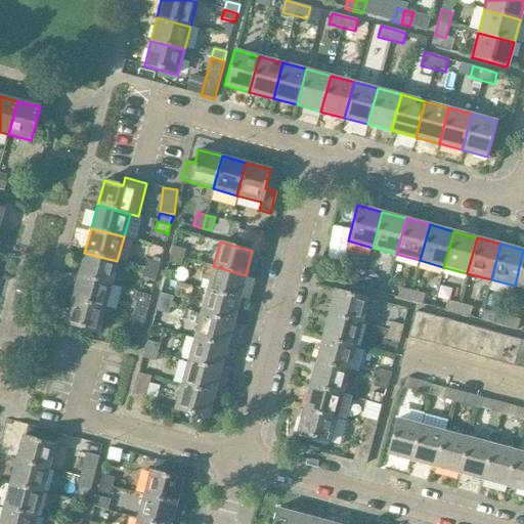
[(183,258),(185,251),(172,247),(170,255),(183,258)]
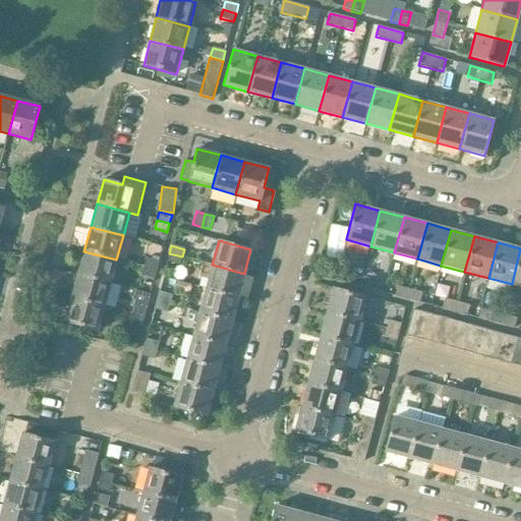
[(520,286),(520,248),(512,284),(520,286)]
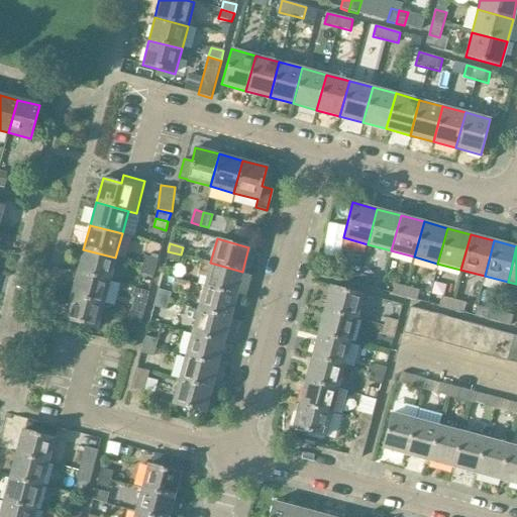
[(109,281),(115,257),(83,249),(77,273),(109,281)]
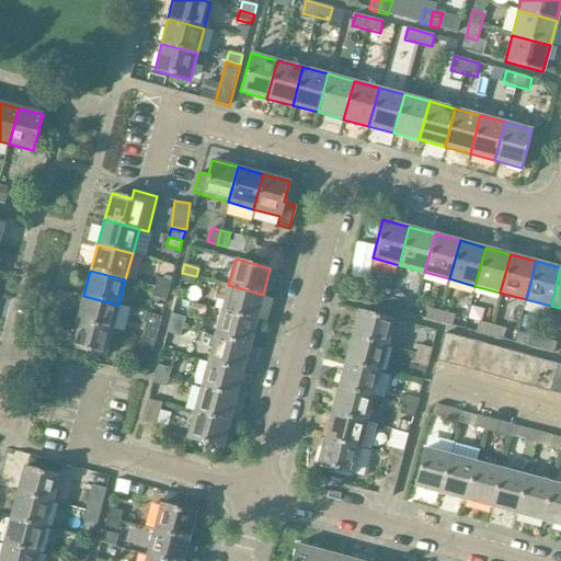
[(194,285),(196,276),(182,273),(180,282),(194,285)]
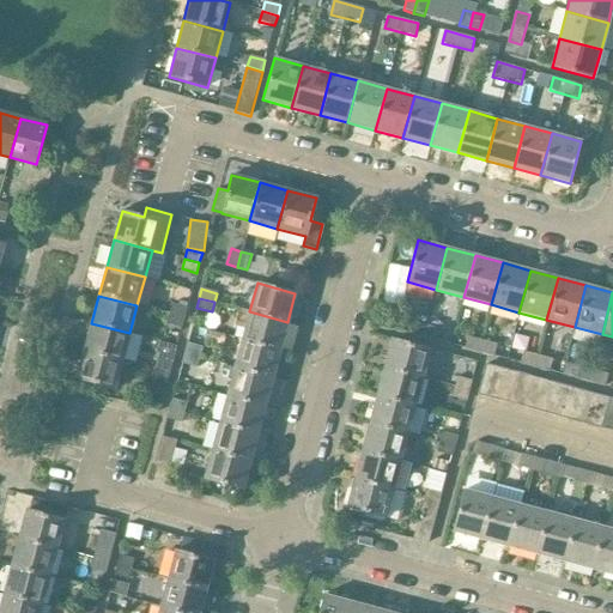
[(184,317),(187,307),(171,303),(169,314),(184,317)]
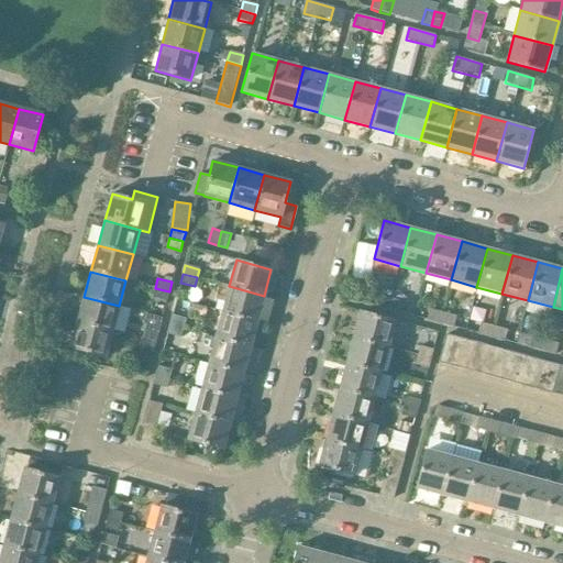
[(257,321),(264,296),(229,286),(220,284),(217,299),(225,301),(222,311),(257,321)]
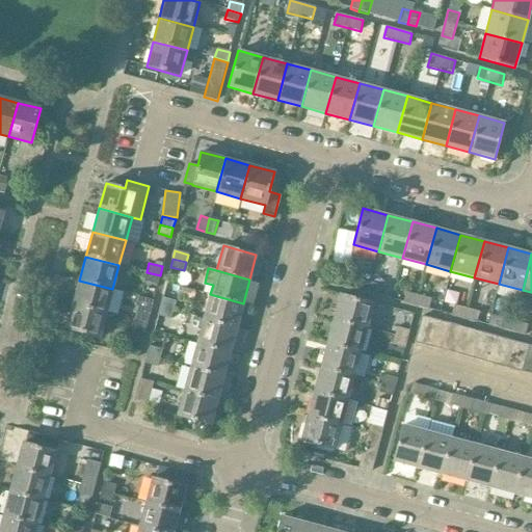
[(157,285),(160,275),(147,272),(143,282),(157,285)]
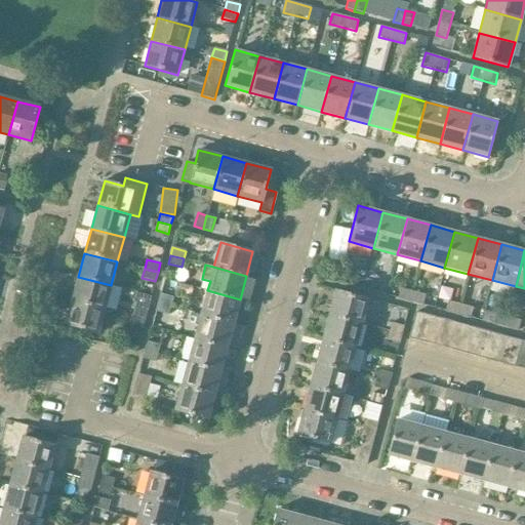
[(362,289),(365,278),(352,275),(349,285),(362,289)]
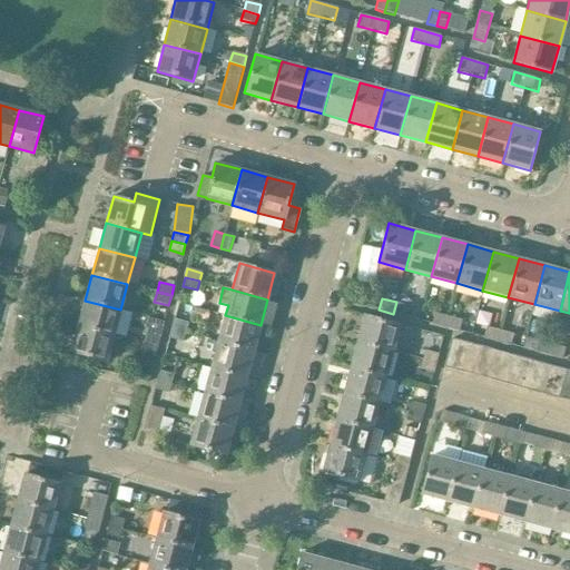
[(114,335),(120,310),(85,301),(78,326),(114,335)]
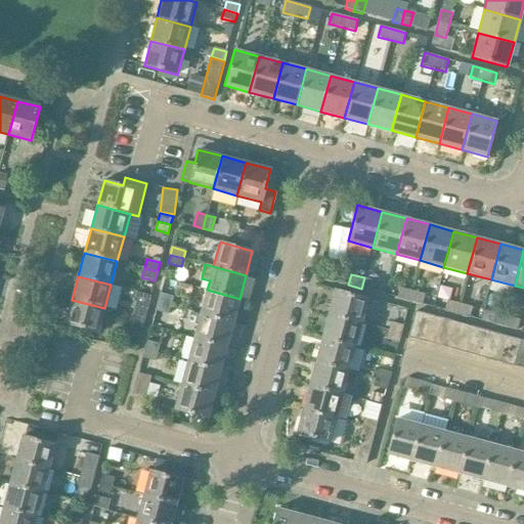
[(375,292),(377,281),(364,277),(361,289),(375,292)]
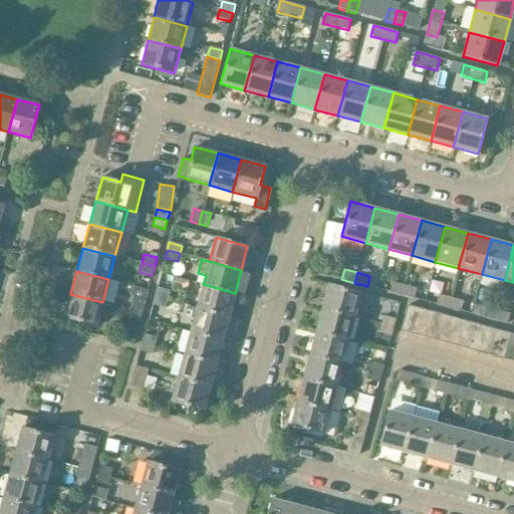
[(401,295),(404,285),(392,281),(389,292),(401,295)]
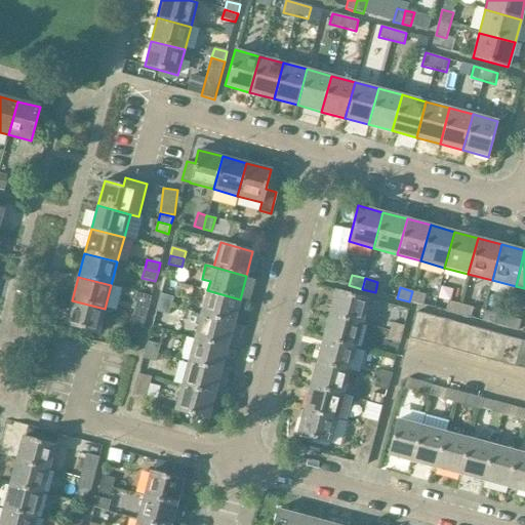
[(362,323),(368,298),(335,289),(329,315),(362,323)]
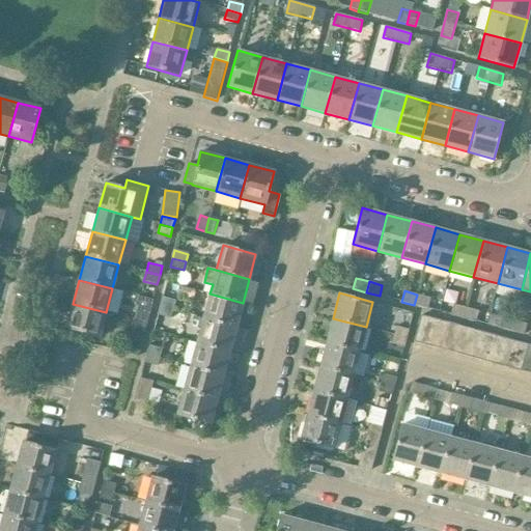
[(235,327),(243,303),(210,294),(203,318),(235,327)]
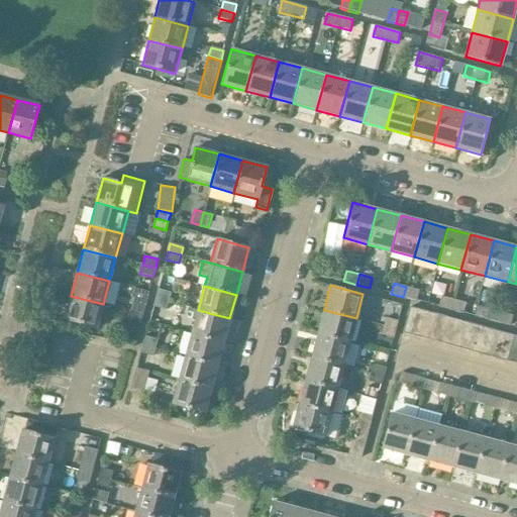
[(135,287),(132,301),(147,303),(149,289),(135,287)]
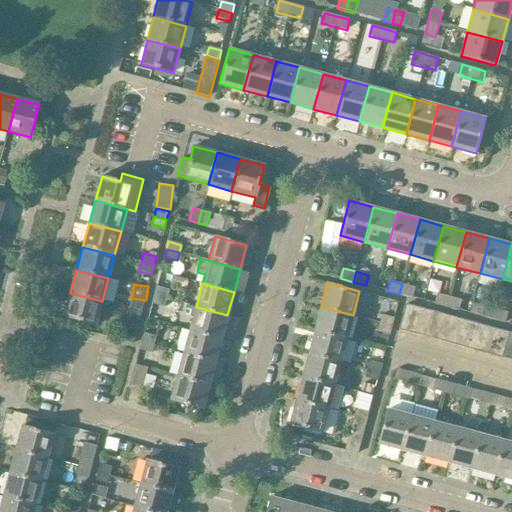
[(412,298),(415,287),(402,284),(399,294),(412,298)]
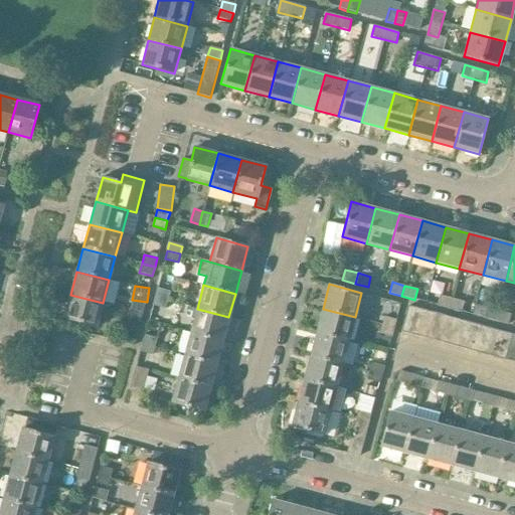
[(168,301),(170,292),(157,289),(155,298),(168,301)]
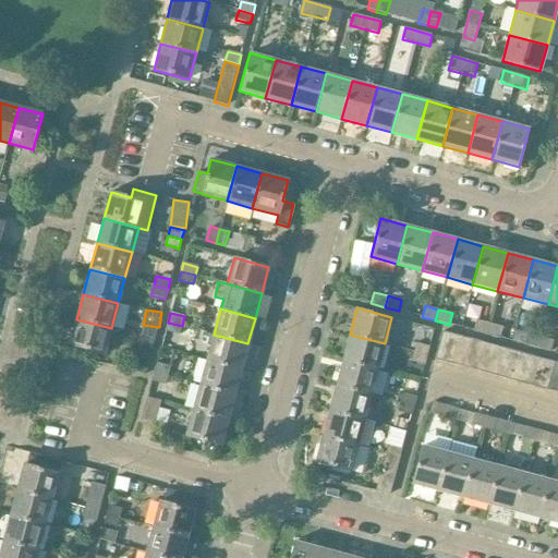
[(104,354),(111,328),(76,319),(69,346),(104,354)]
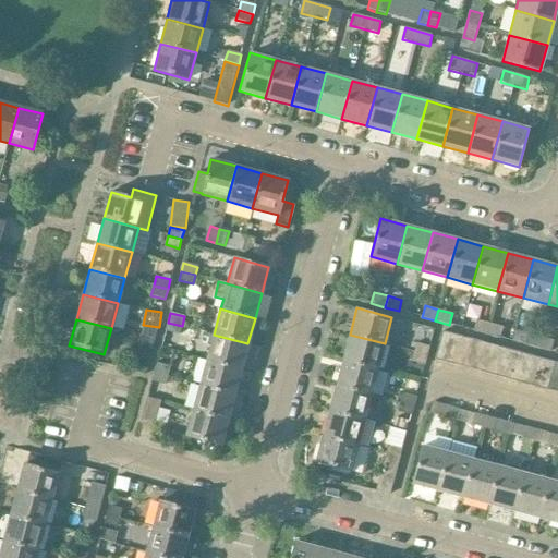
[(486,335),(488,323),(475,319),(472,330),(486,335)]
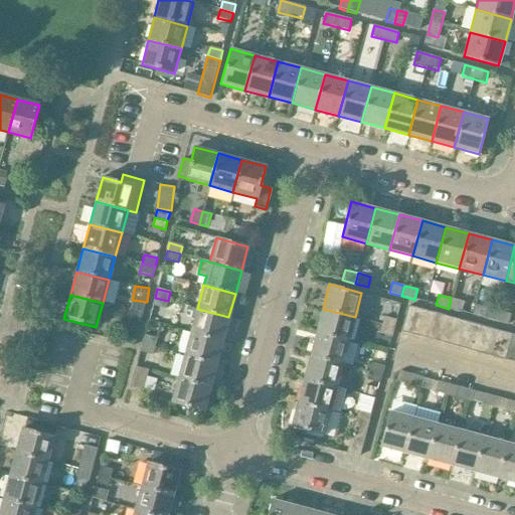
[(165,309),(168,301),(155,298),(152,306),(165,309)]
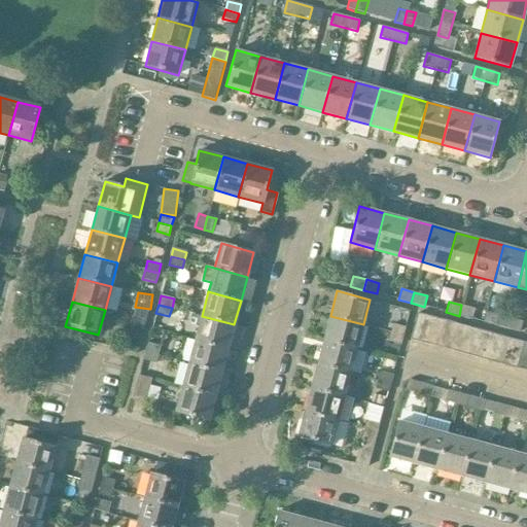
[(470,319),(473,308),(461,305),(459,316),(470,319)]
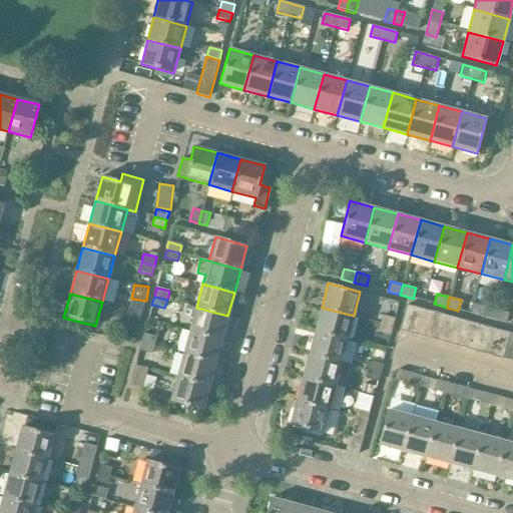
[(142,313),(144,304),(131,301),(128,309),(142,313)]
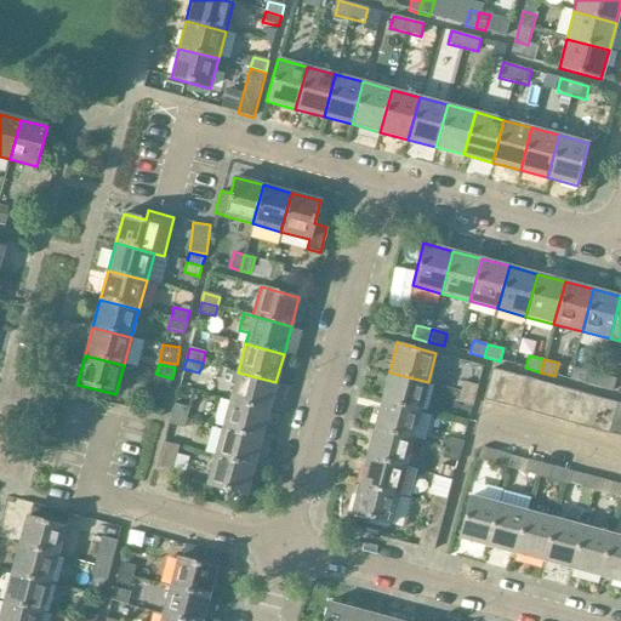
[(499,403),(507,372),(491,368),(483,399),(499,403)]
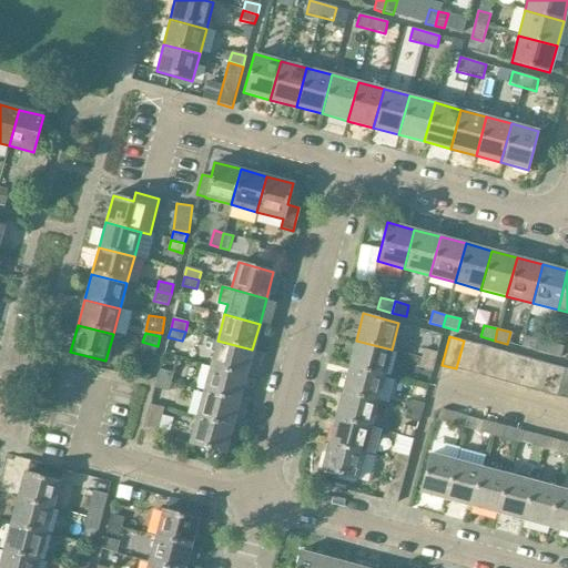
[(546,354),(549,342),(535,338),(531,351),(546,354)]
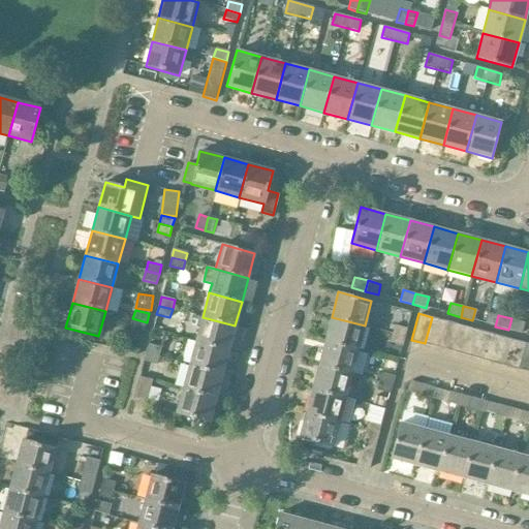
[(228,350),(235,325),(203,317),(195,341),(228,350)]
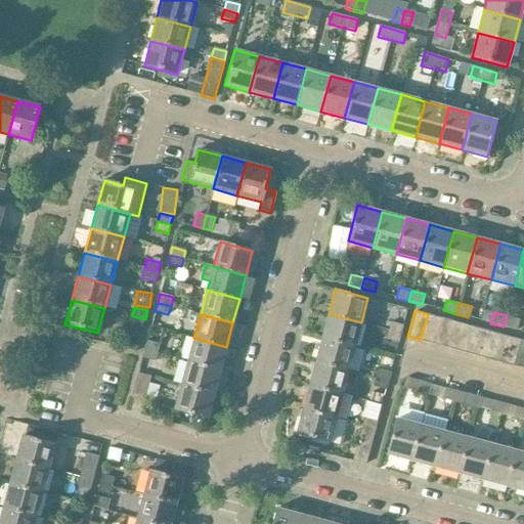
[(355,347),(361,322),(329,314),(321,338),(355,347)]
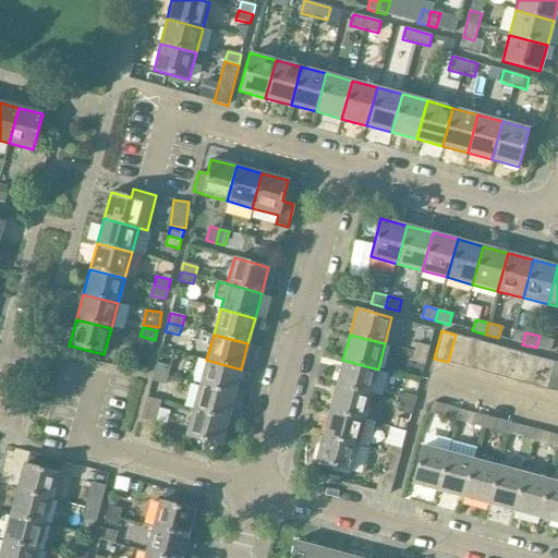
[(460,366),(468,338),(456,335),(448,362),(460,366)]
